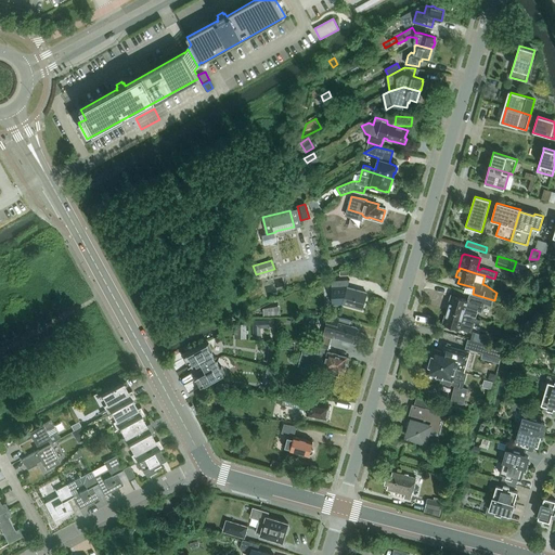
[(343,304),(343,302),(362,309),(368,293),(349,286),(351,280),(333,280),(333,288),(336,304),(343,304)]
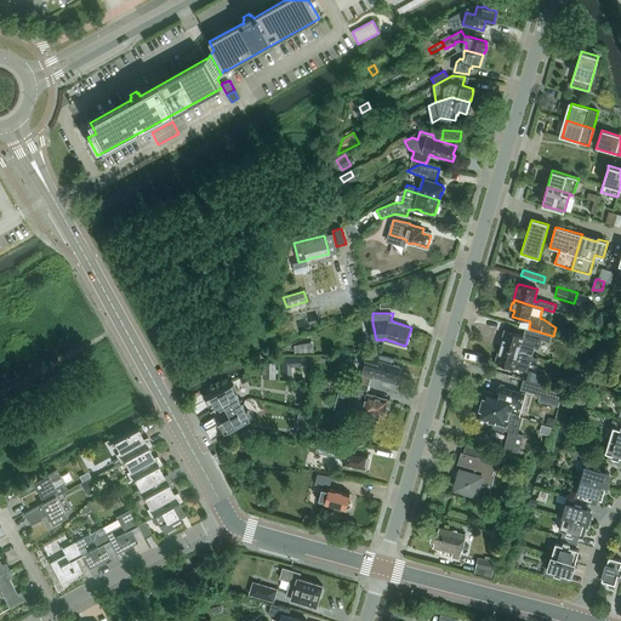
[(501,345),(500,346),(519,352),(529,355),(531,346),(539,348),(541,340),(540,339),(541,334),(529,329),(527,336),(505,330),(502,337),(501,339),(500,343),(501,345)]
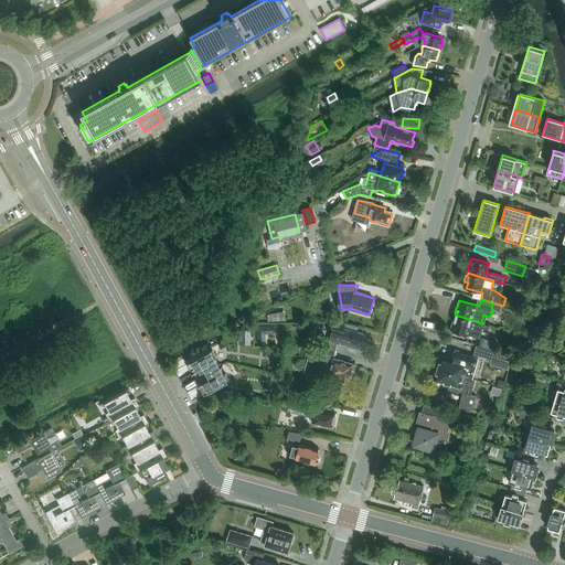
[(285,311),(268,315),(269,322),(285,321),(285,311)]
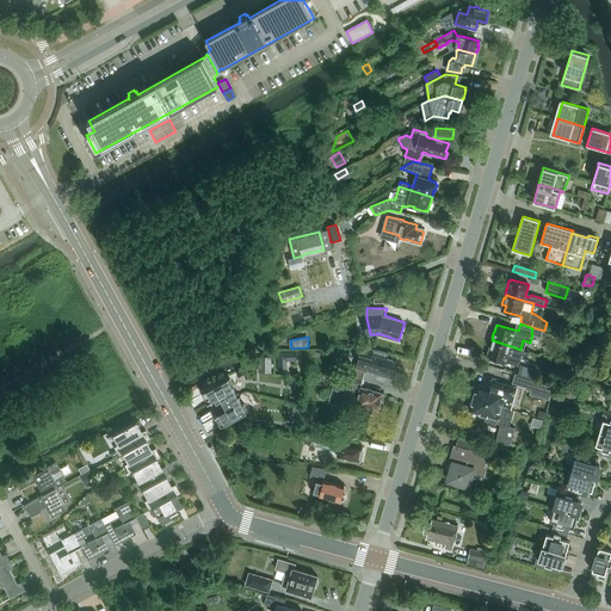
[(520,350),(511,346),(492,340),(487,357),(512,364),(514,358),(519,359),(523,350),(520,350)]
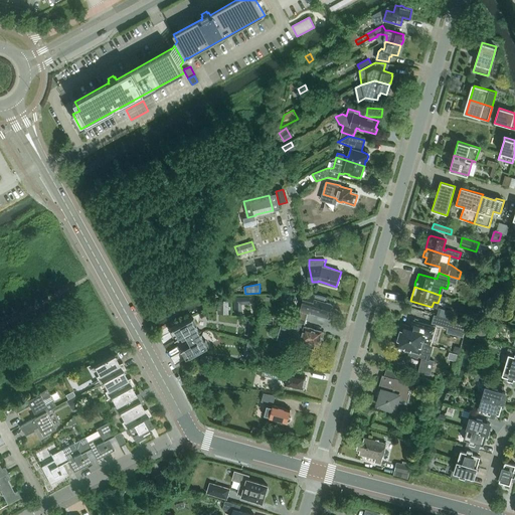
[(303,301),(300,311),(297,310),(295,317),(306,320),(308,314),(310,314),(310,313),(327,318),(331,304),(326,302),(327,298),(315,295),(305,292),(302,301),(303,301)]
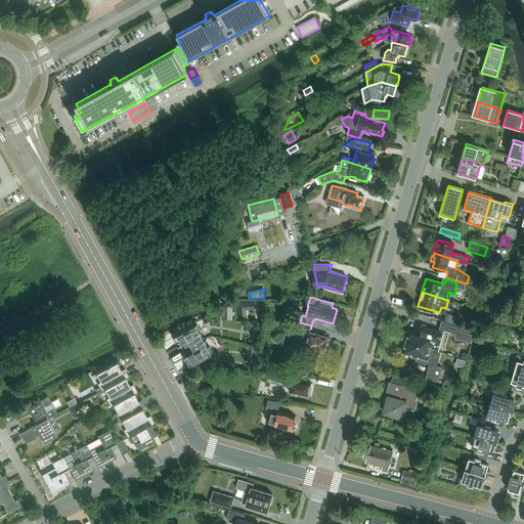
[(501,314),(498,304),(486,308),(489,317),(501,314)]
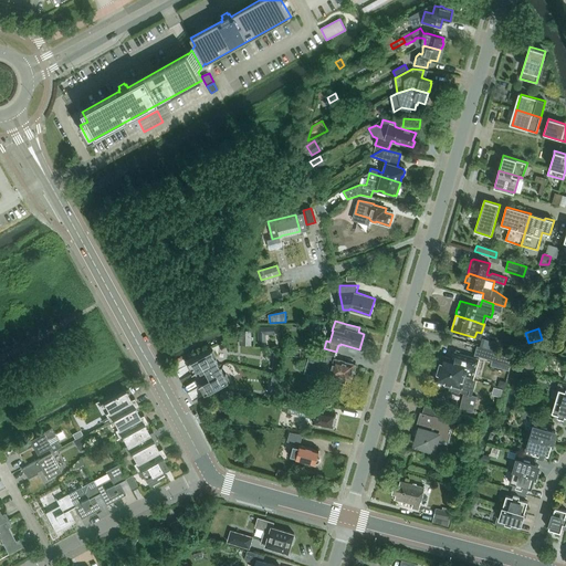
[(481,338),(479,346),(494,350),(496,342),(481,338)]
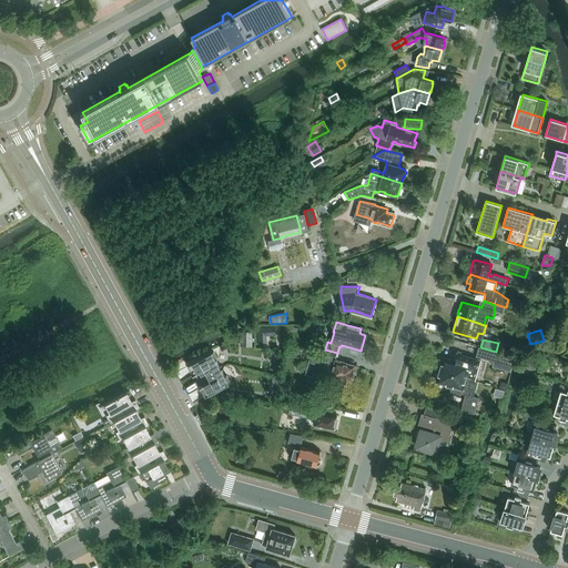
[(513,367),(515,357),(496,352),(480,347),(478,347),(476,356),(511,366),(513,367)]
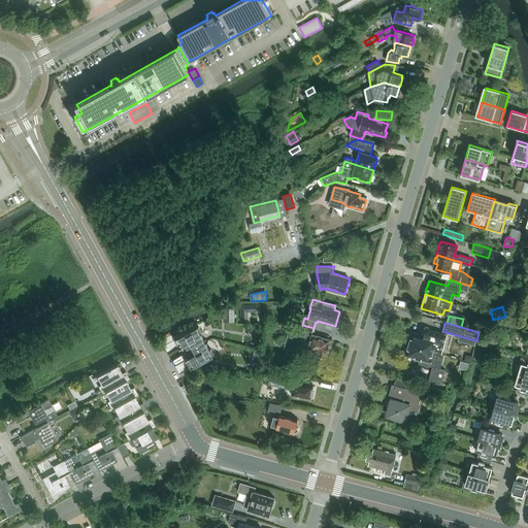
[(298,338),(309,341),(308,349),(311,350),(310,354),(322,357),(323,353),(326,354),(330,339),(311,334),(314,328),(302,325),(298,338)]
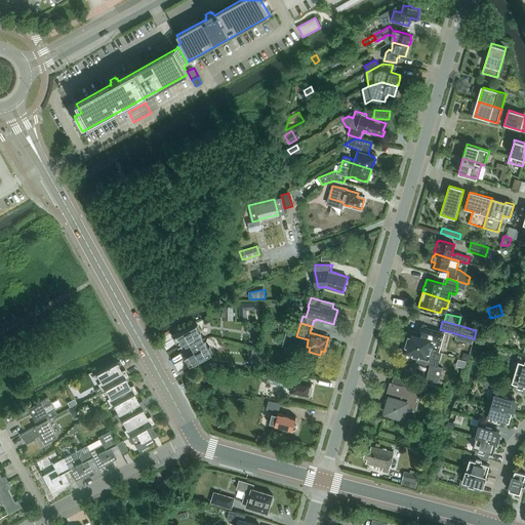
[(200,332),(201,332),(198,325),(173,337),(178,347),(167,353),(185,344),(188,348),(191,346),(205,338),(204,337),(203,338),(200,332)]
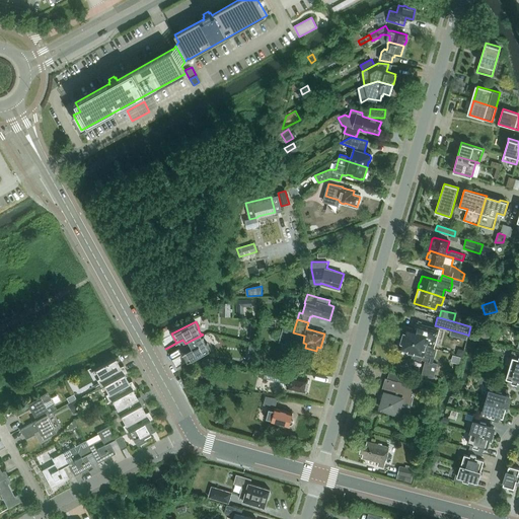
[(405,326),(402,336),(418,340),(417,343),(426,346),(434,348),(434,347),(439,329),(416,322),(414,329),(405,326)]
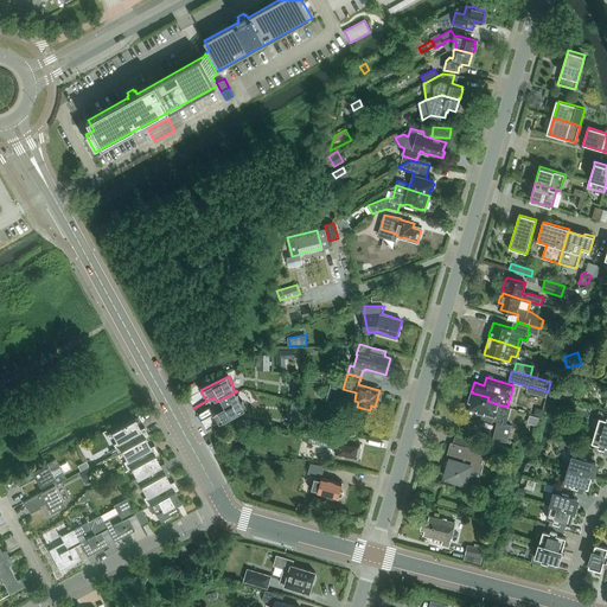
[(563,390),(562,395),(570,397),(573,388),(563,390)]
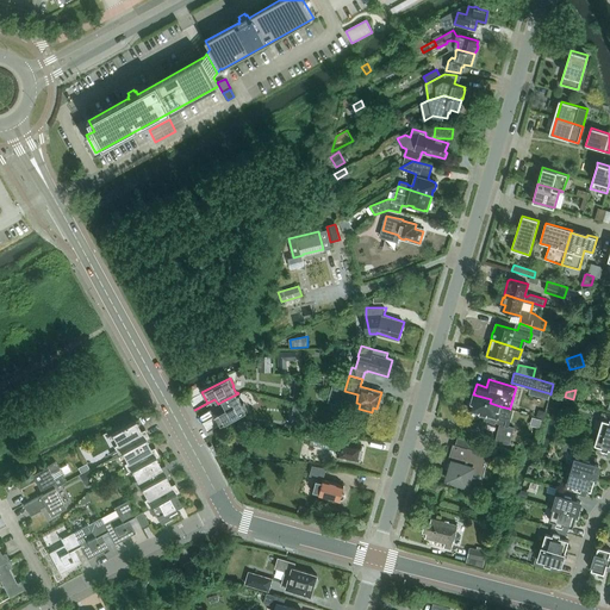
[(510,409),(500,406),(490,403),(491,399),(473,394),(470,409),(483,414),(481,416),(485,417),(485,419),(500,424),(496,442),(510,443),(515,427),(509,425),(514,409),(510,408),(510,409)]
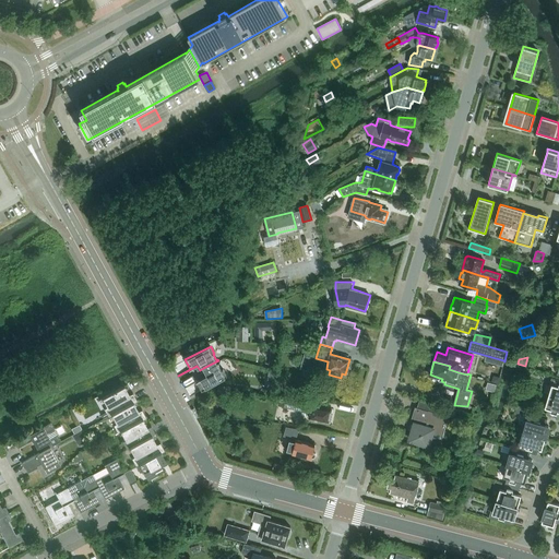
[(205,370),(201,372),(203,377),(185,388),(185,389),(198,381),(202,390),(190,396),(190,397),(227,377),(223,369),(222,370),(218,364),(219,364),(219,363),(205,370)]
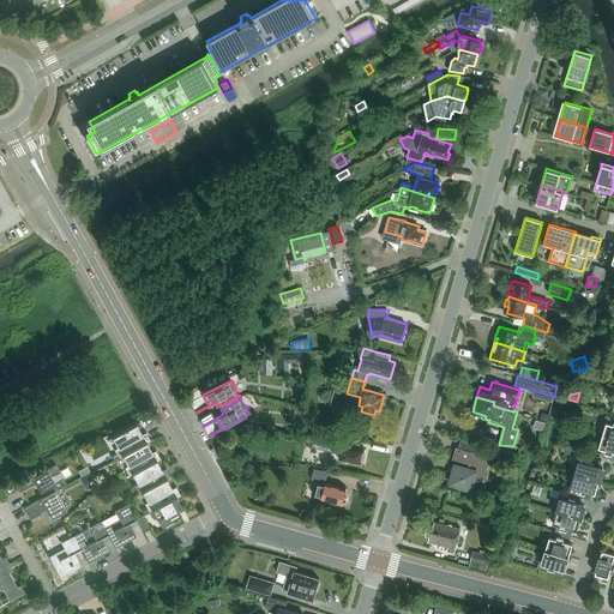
[(606,423),(602,435),(613,438),(613,416),(606,415),(603,422),(606,423)]
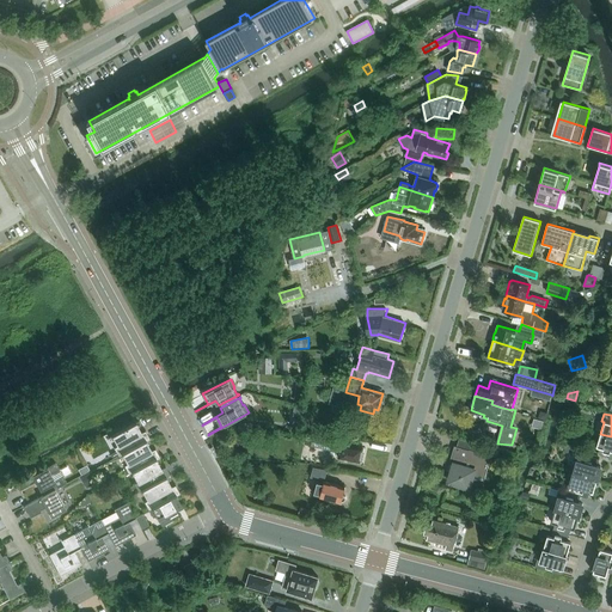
[(118,457),(122,454),(145,441),(145,442),(151,439),(146,432),(141,434),(135,424),(139,422),(138,421),(109,438),(116,452),(118,457)]
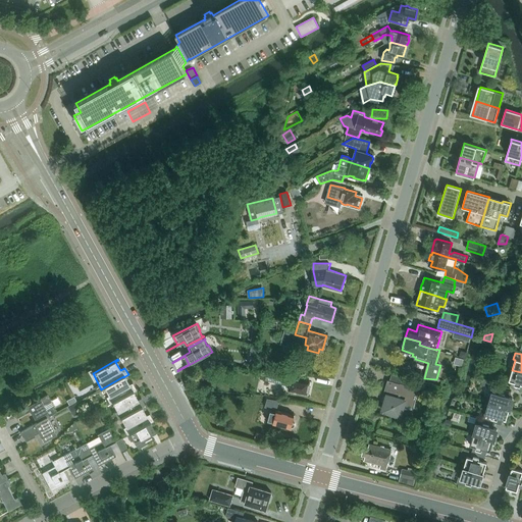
[(521,372),(512,370),(509,380),(512,381),(510,387),(521,390),(521,372)]
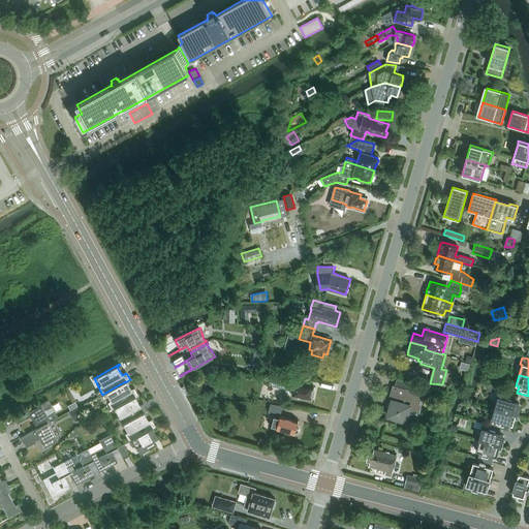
[(269,385),(285,390),(286,380),(271,377),(271,379),(269,385)]
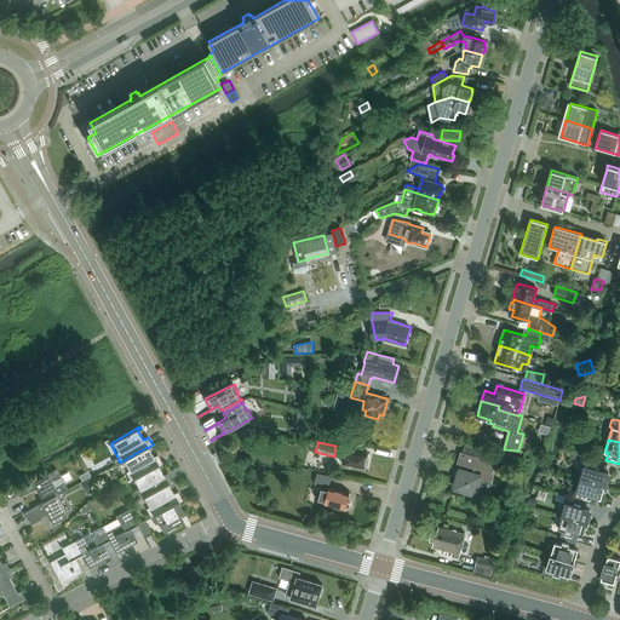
[(365,469),(368,453),(337,446),(336,453),(344,454),(343,464),(365,469)]
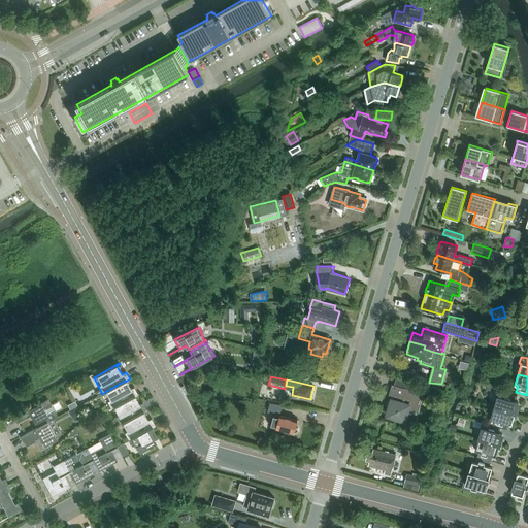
[(111,409),(113,407),(133,397),(134,397),(138,395),(134,388),(130,390),(125,382),(125,381),(105,392),(110,401),(107,402),(111,409)]
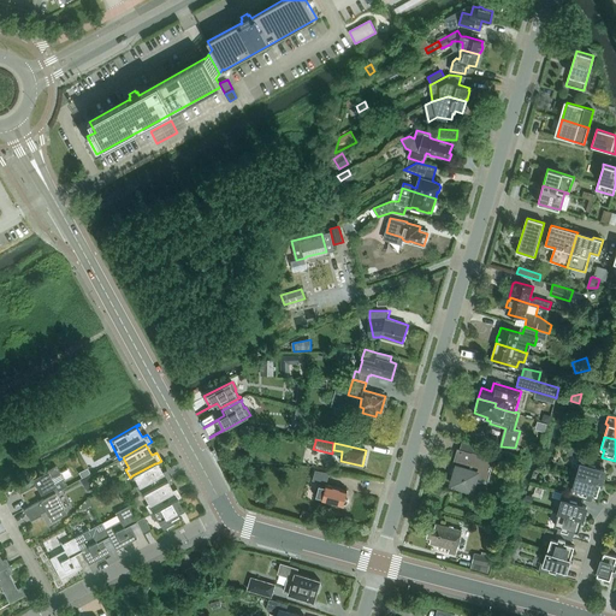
[(493,458),(457,448),(451,466),(457,467),(451,484),(472,490),(475,479),(489,479),(493,458)]
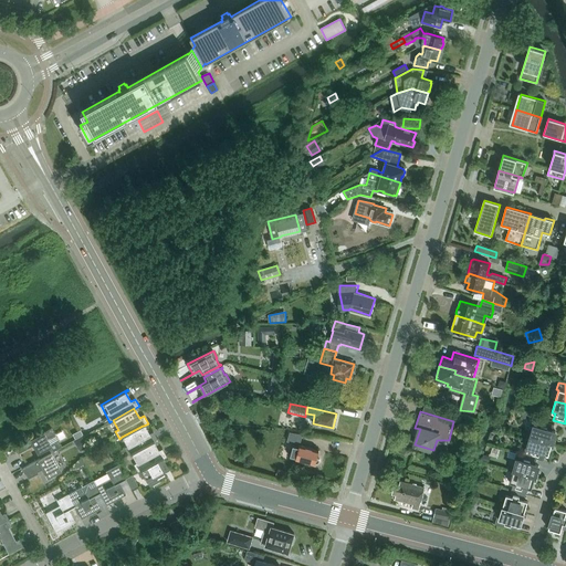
[(534,426),(531,438),(552,444),(555,432),(552,431),(554,425),(534,419),(532,426),(534,426)]
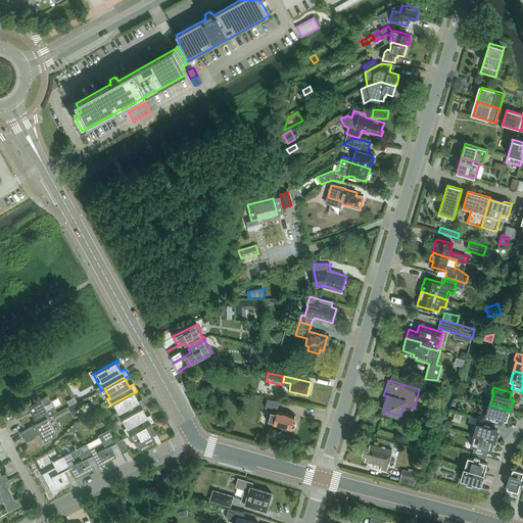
[(137,401),(133,393),(132,393),(112,403),(117,413),(114,415),(119,421),(122,420),(122,419),(141,409),(145,407),(142,399),(137,401)]
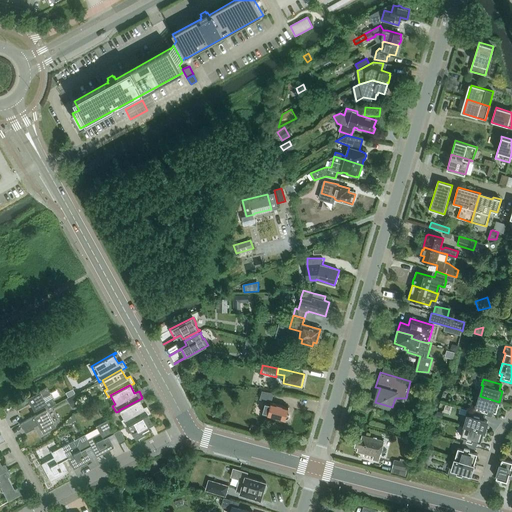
[(29,403),(36,415),(48,408),(48,407),(54,404),(46,390),(43,391),(42,390),(13,405),(16,410),(29,403)]
